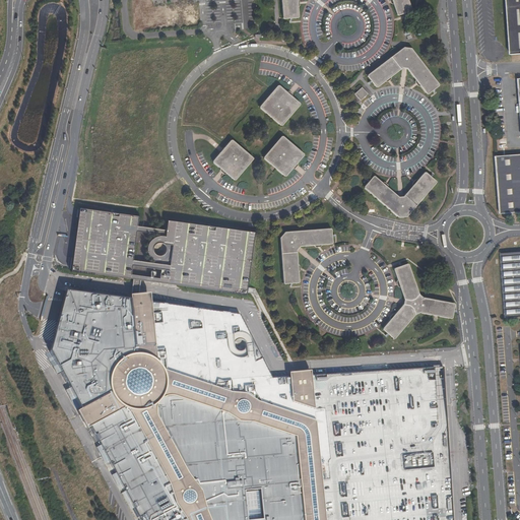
[(150,0),(133,0),(135,28),(192,25),(190,0),(179,0),(180,5),(151,6),(150,0)]
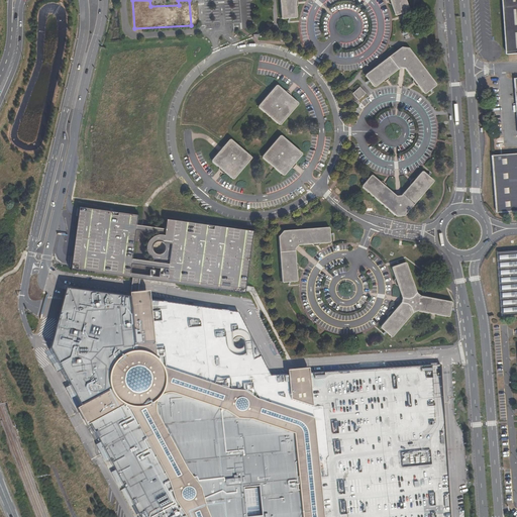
[(293,0),(279,0),(281,19),(295,17),(293,0)]
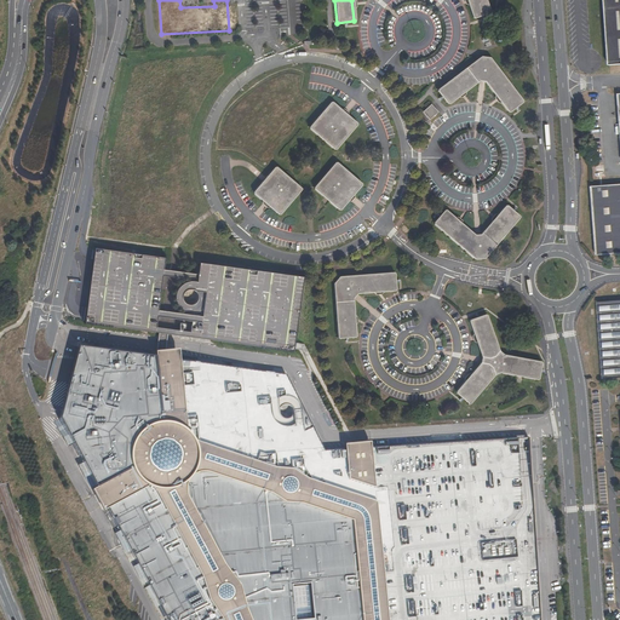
[(465,0),(472,18),(489,13),(484,0),(465,0)]
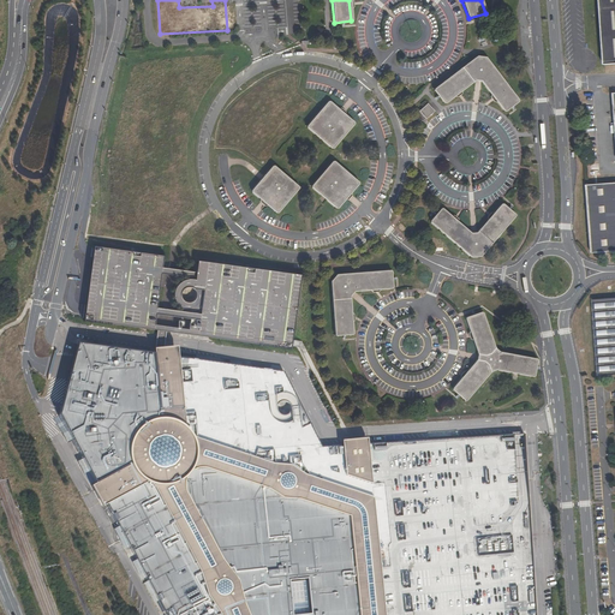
[(614,0),(601,0),(605,64),(614,63),(614,0)]
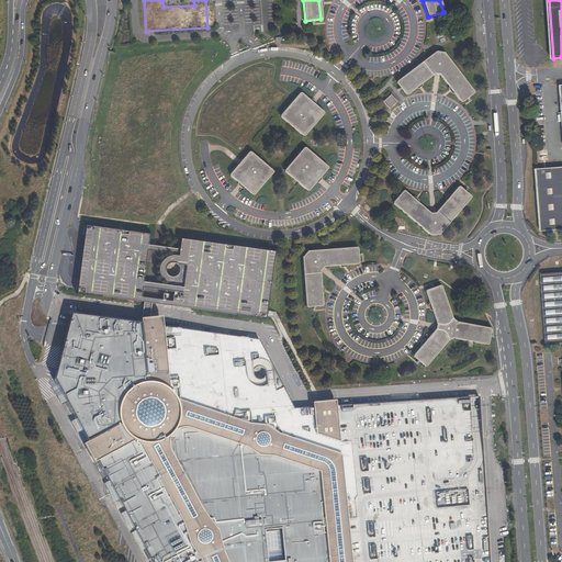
[(459,100),(471,92),(441,52),(436,52),(395,81),(405,93),(434,72),(439,74),(459,100)]
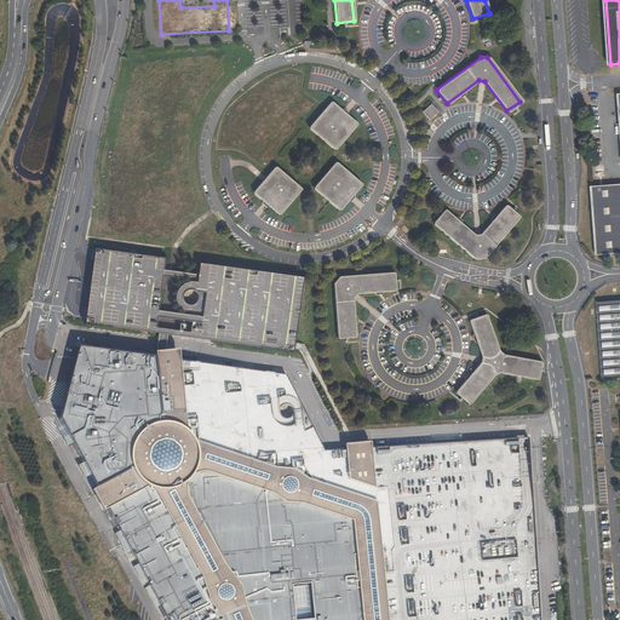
[(332,103),(309,127),(336,151),(359,128),(332,103)]
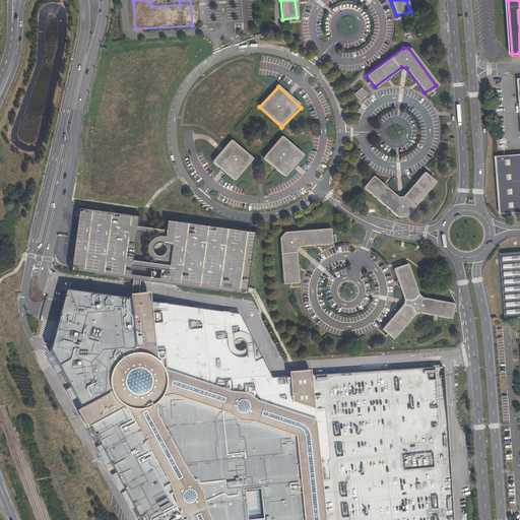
[(362,88),(354,94),(360,101),(367,93),(362,88)]
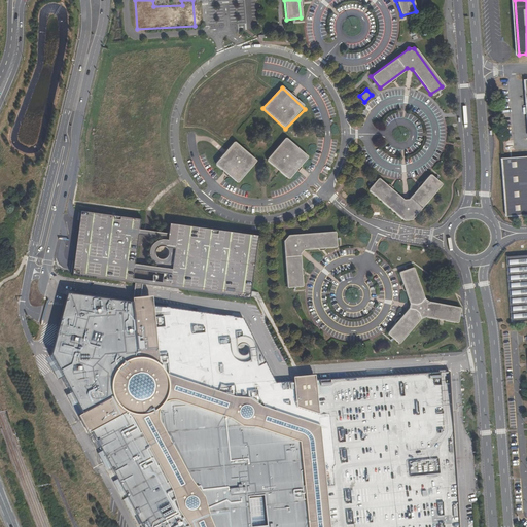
[(288,178),(308,157),(286,139),(267,161),(288,178)]
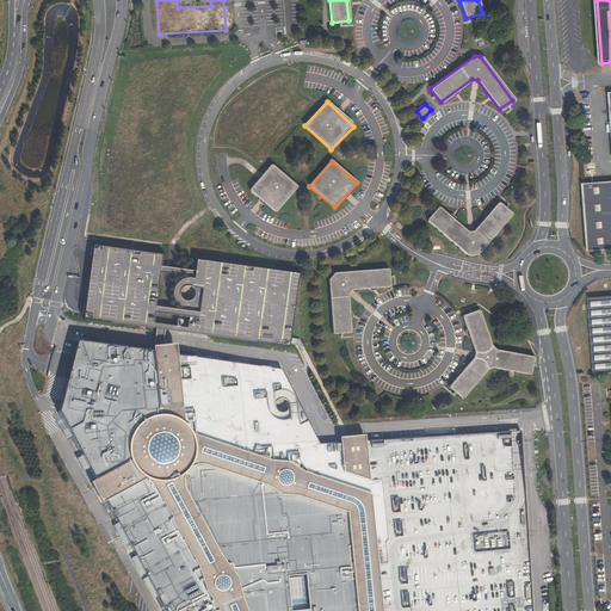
[(296,186),(271,166),(248,191),(273,211),(296,186)]
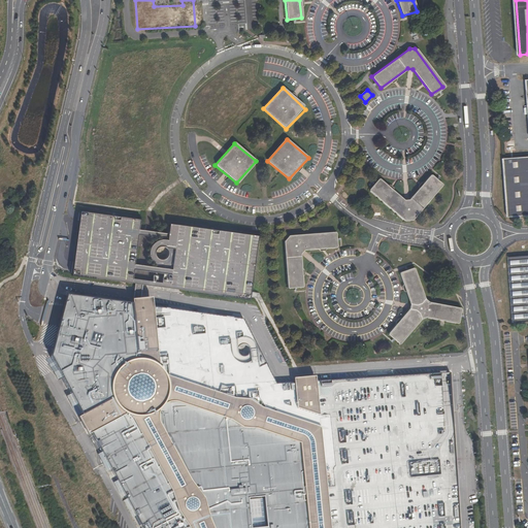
[(527,158),(504,160),(509,218),(527,216),(527,158)]
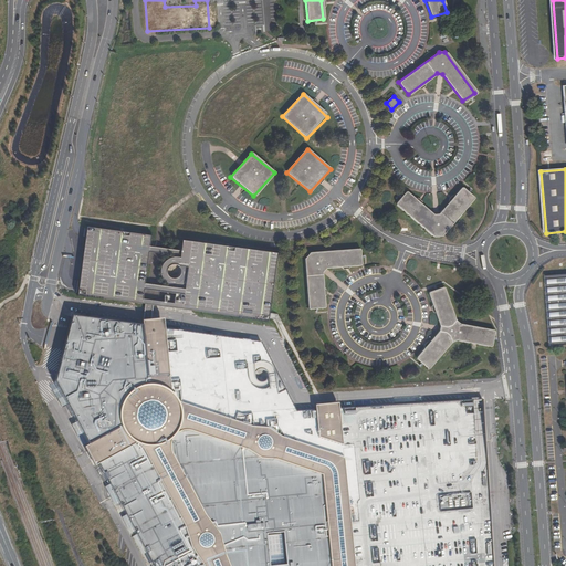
[(474,199),(463,189),(462,188),(439,217),(432,217),(405,195),(397,205),(438,238),(442,238),(452,227),(452,223),(474,199)]
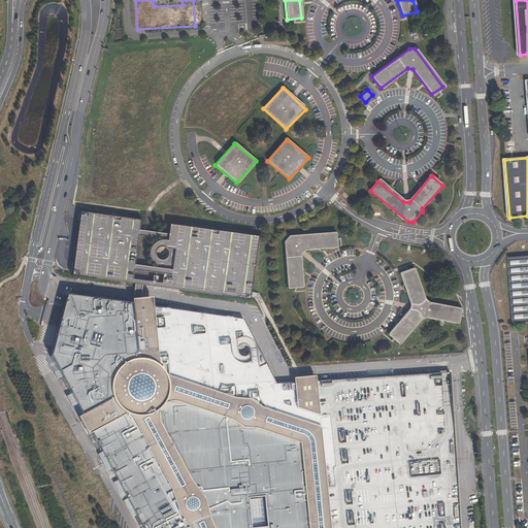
[(140,221),(80,211),(79,217),(72,266),(72,272),(71,274),(137,285),(138,285),(249,300),(258,236),(169,224),(167,239),(158,241),(153,245),(149,254),(150,259),(154,264),(161,268),(134,264),(140,221)]
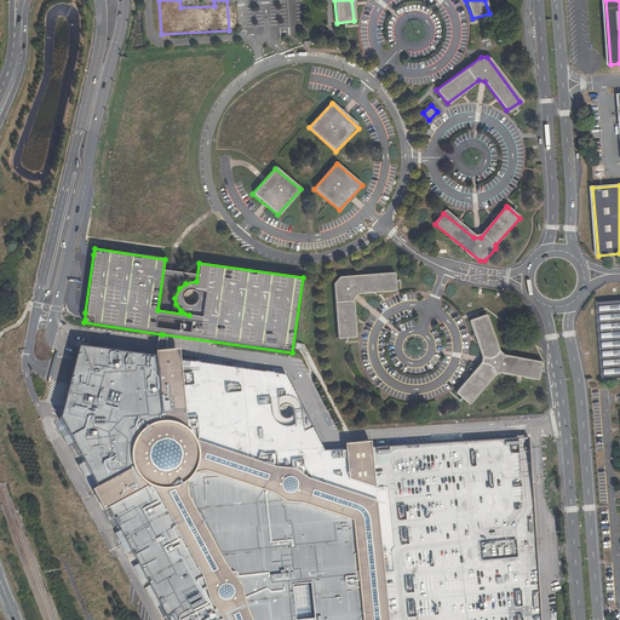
[(350,297),(355,292),(394,287),(392,273),(334,280),(331,283),(337,339),(355,337),(350,297)]
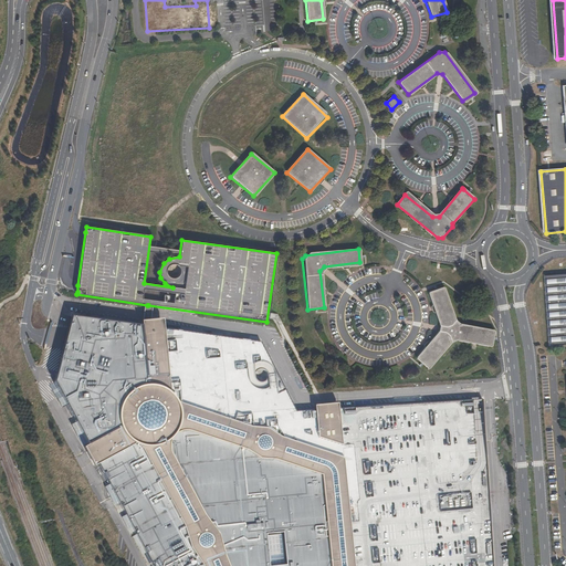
[(565,275),(548,278),(555,344),(565,343),(565,275)]
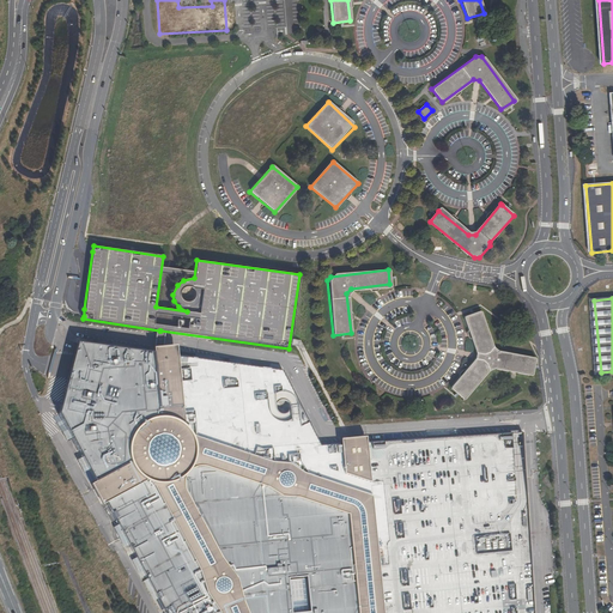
[(469,394),(469,393),(490,370),(495,369),(530,376),(533,375),(535,359),(533,357),(501,352),(497,351),(495,350),(493,346),(480,311),(463,317),(474,353),(474,356),(474,359),(473,363),(450,389),(463,401),(469,394)]
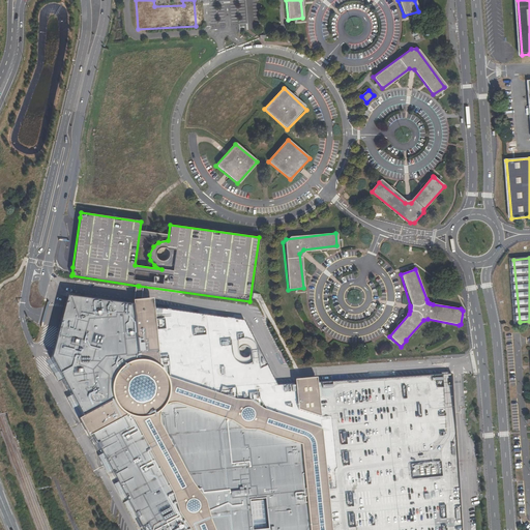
[(142,529),(461,529),(451,374),(445,375),(402,377),(277,387),(244,321),(145,307),(67,297),(65,302),(61,320),(51,359),(142,529)]
